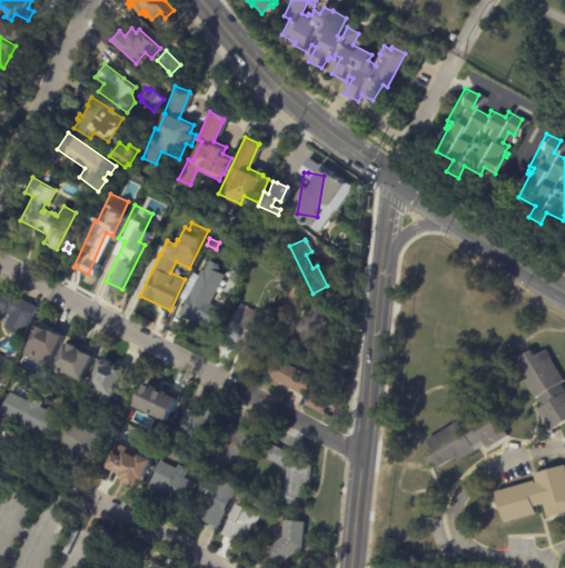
[(207,273),(195,267),(205,247),(219,253),(208,275),(207,273)]
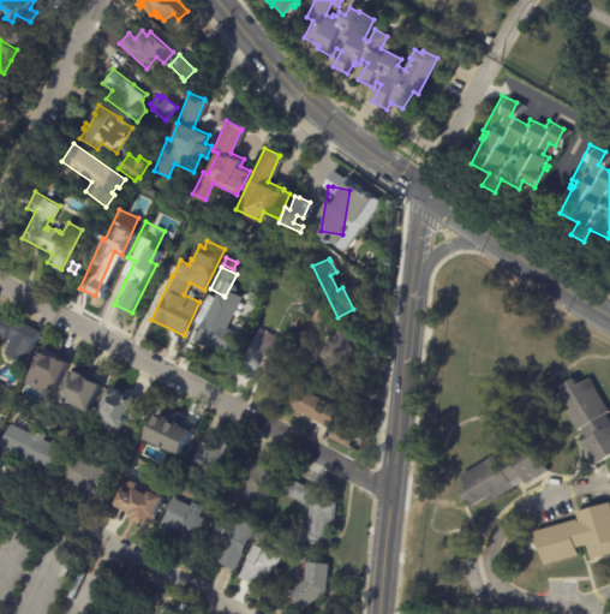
[(217,308),(228,313),(221,326),(235,333),(225,353),(192,338),(209,304),(217,308)]
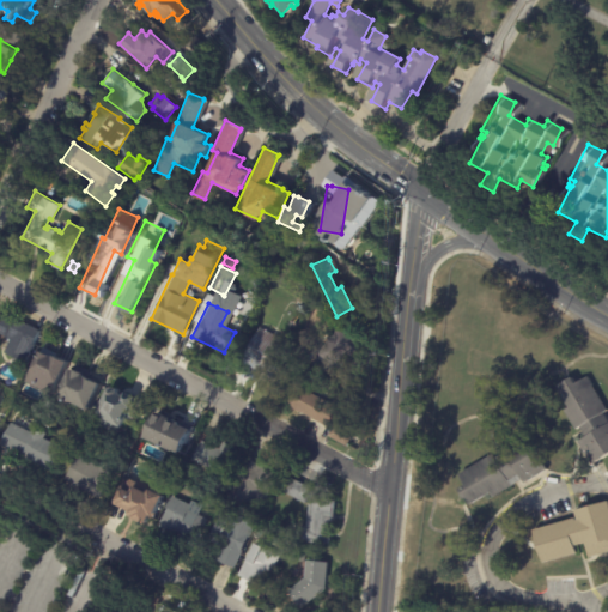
[(293,309),(296,303),(308,309),(304,315),(293,309)]
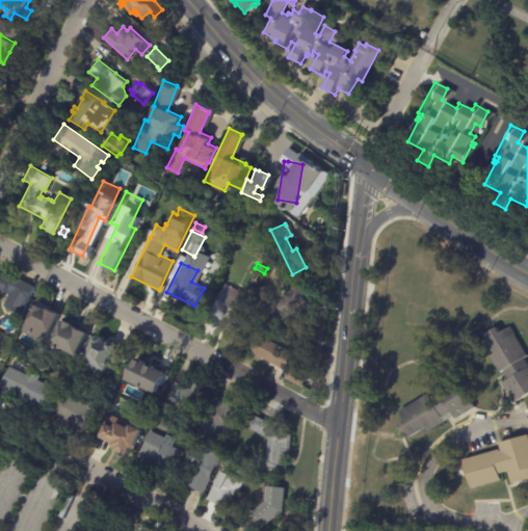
[(21,280),(32,285),(21,313),(19,312),(17,317),(10,314),(11,309),(2,304),(7,293),(6,292),(6,294),(3,293),(4,291),(0,289),(0,273),(1,273),(7,276),(7,275),(21,281),(21,280)]
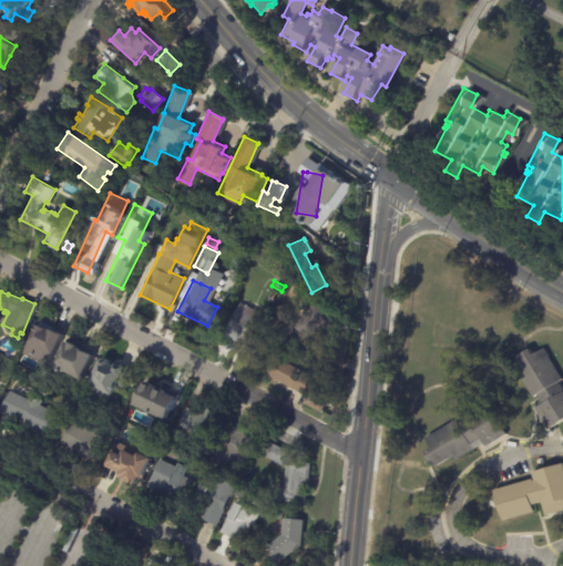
[(293,328),(309,299),(343,319),(335,331),(320,322),(311,339),(293,328)]
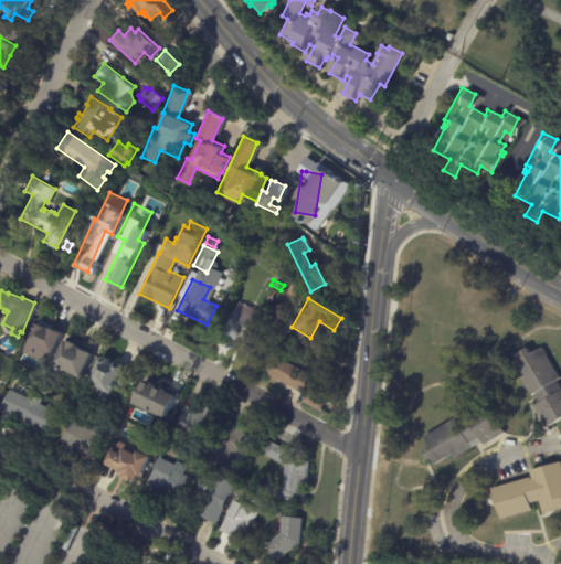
[(246,306),(270,317),(252,352),(242,347),(243,343),(221,333),(236,301),(246,306)]
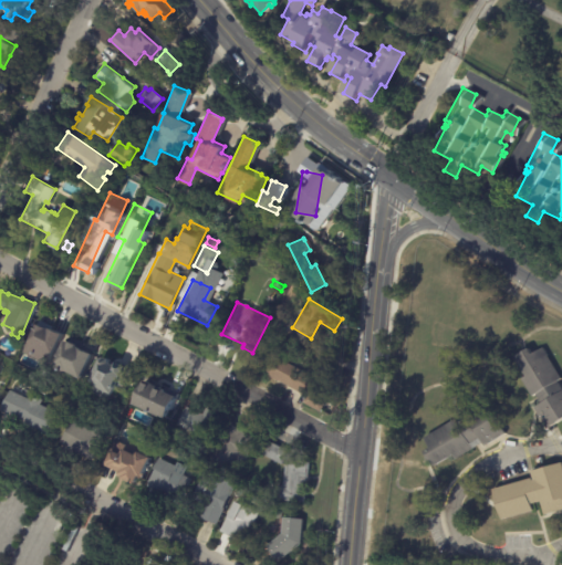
[(288,324),(283,333),(270,326),(277,313),(290,321),(288,324)]
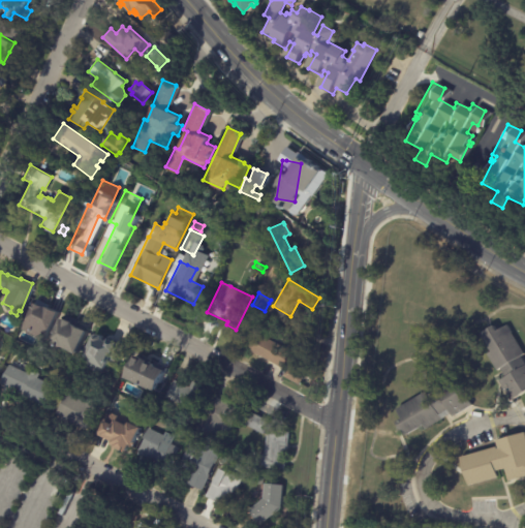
[(47,306),(58,311),(44,340),(22,329),(34,302),(44,307),(45,305),(47,306)]
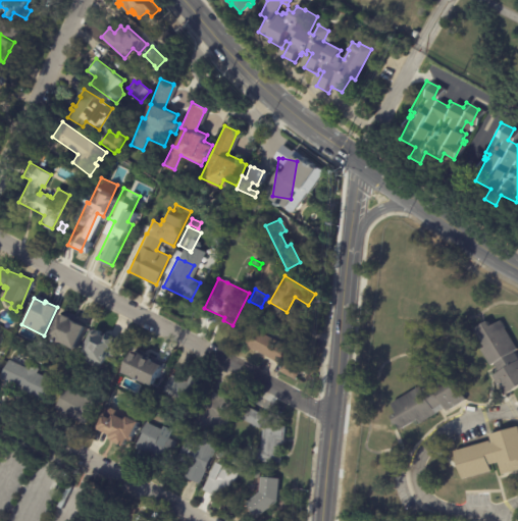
[(62,314),(69,318),(68,318),(71,320),(84,326),(73,349),(56,341),(56,342),(54,341),(54,340),(50,337),(53,329),(50,328),(56,313),(60,315),(61,314),(62,314)]
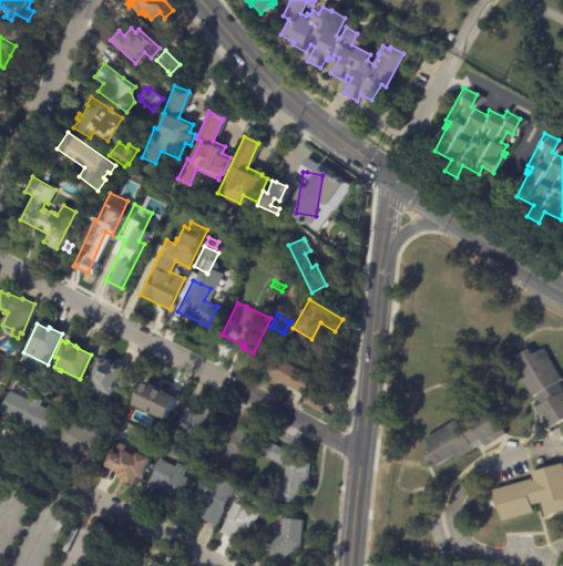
[(556,384),(560,390),(562,389),(562,390),(562,418),(545,429),(532,407),(539,403),(533,393),(530,395),(519,379),(523,376),(512,357),(526,348),(530,353),(540,348),(558,378),(554,380),(556,384)]
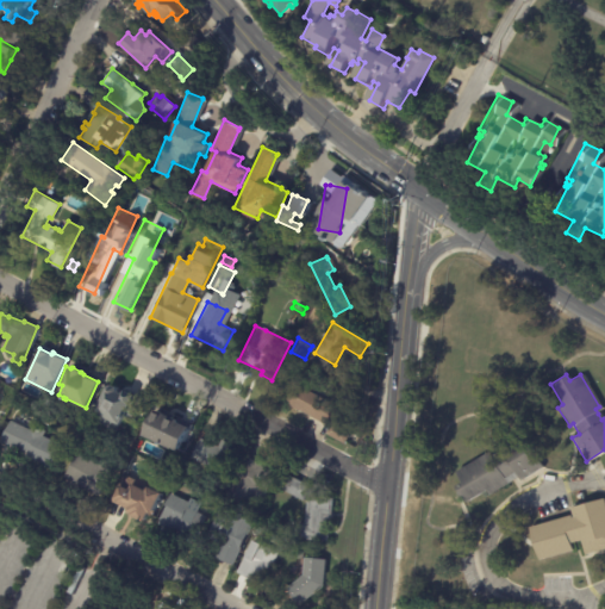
[(304,389),(338,408),(336,412),(354,422),(343,442),(325,433),(328,427),(278,399),(287,380),(304,389)]
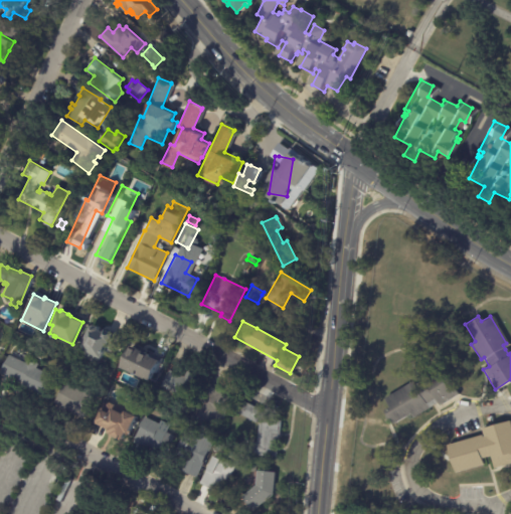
[(106,328),(118,334),(111,351),(107,349),(103,358),(80,348),(91,325),(93,325),(96,325),(99,326),(99,329),(105,331),(106,328)]
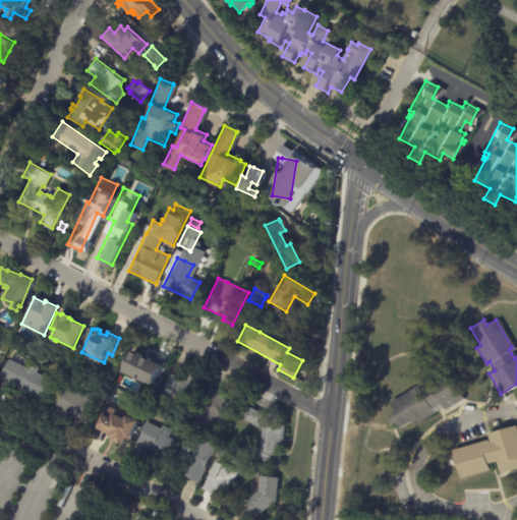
[(139,351),(163,364),(153,384),(144,380),(144,381),(122,369),(131,349),(135,351),(136,350),(139,351)]
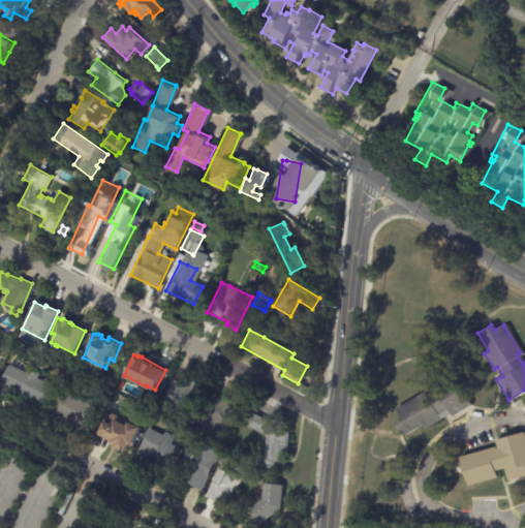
[(9,365),(24,372),(26,368),(37,373),(35,377),(52,385),(42,405),(21,395),(21,394),(0,384),(0,379),(7,364),(9,365)]
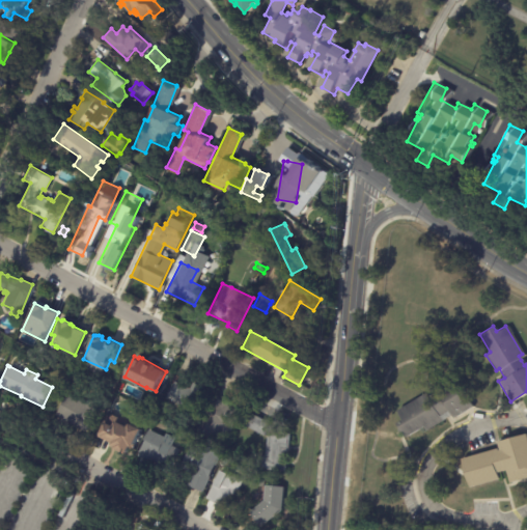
[(179,384),(187,387),(189,382),(204,388),(191,420),(179,416),(184,406),(164,398),(171,381),(179,384)]
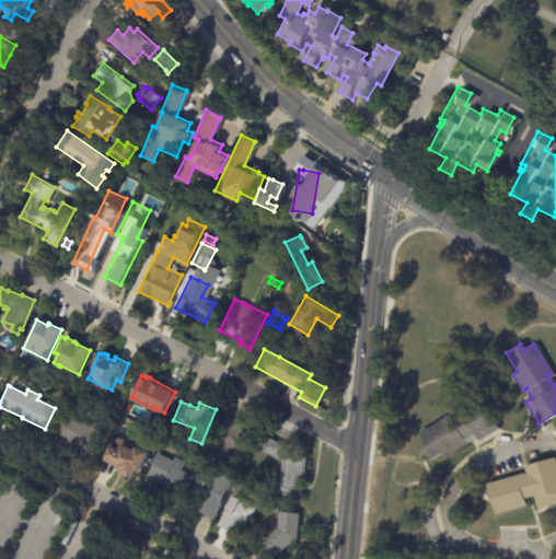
[(470,439),(447,454),(443,450),(426,461),(417,446),(423,443),(416,433),(446,414),(449,418),(458,412),(456,411),(466,405),(470,409),(481,403),(496,428),(475,441),(473,438),(470,439)]
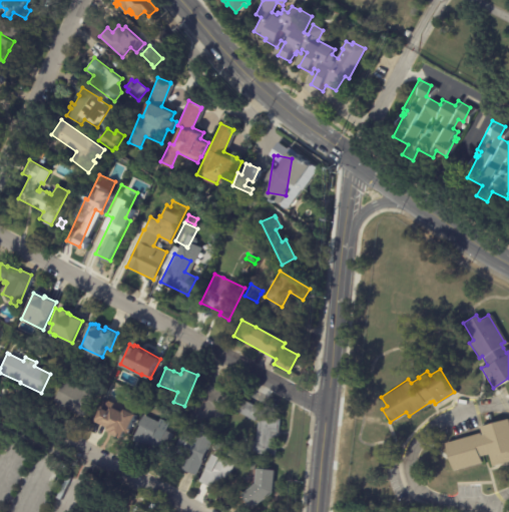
[(64,408),(51,402),(62,381),(88,395),(78,415),(64,408)]
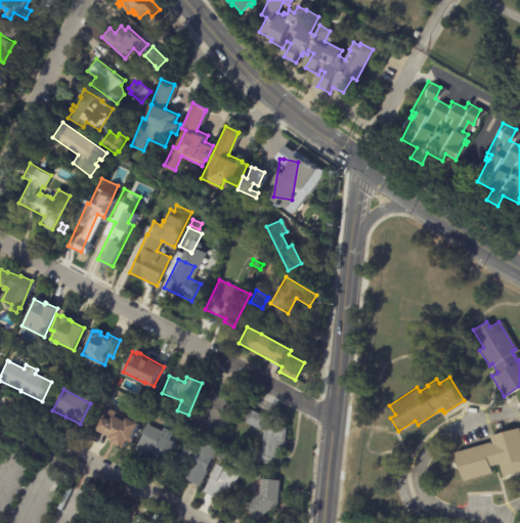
[(210,392),(222,397),(222,399),(235,405),(224,432),(219,429),(216,438),(193,429),(208,392),(210,392)]
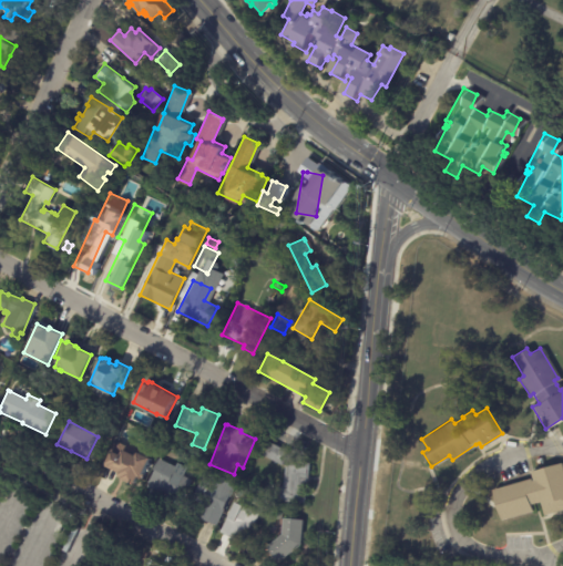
[(287,452),(280,465),(262,454),(268,442),(287,452)]
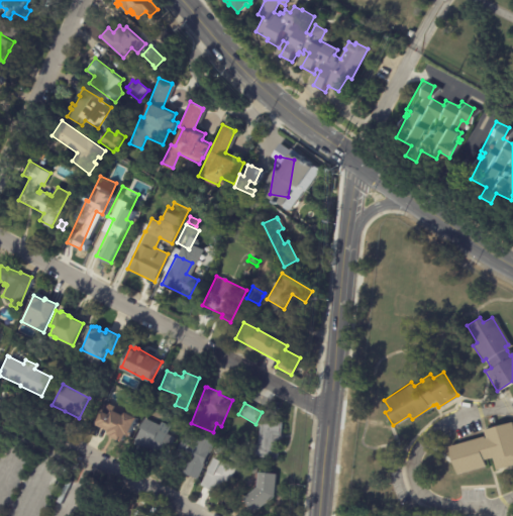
[(128,413),(137,418),(129,434),(127,433),(124,441),(112,435),(112,434),(91,423),(96,413),(101,415),(103,410),(110,414),(112,409),(124,415),(126,412),(128,413)]
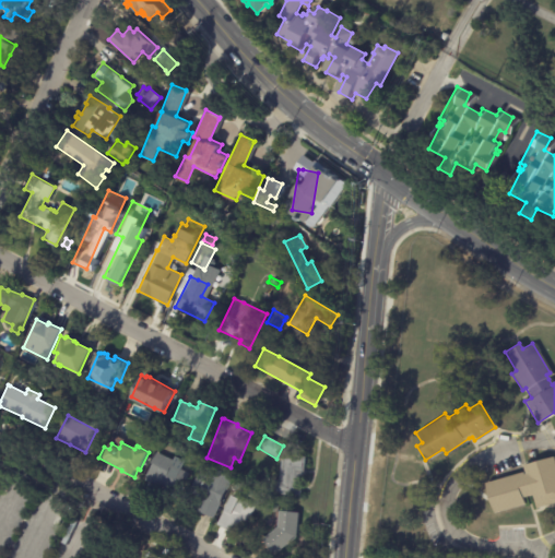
[(164,493),(162,490),(163,487),(141,477),(153,452),(172,461),(170,464),(187,473),(175,498),(164,493)]
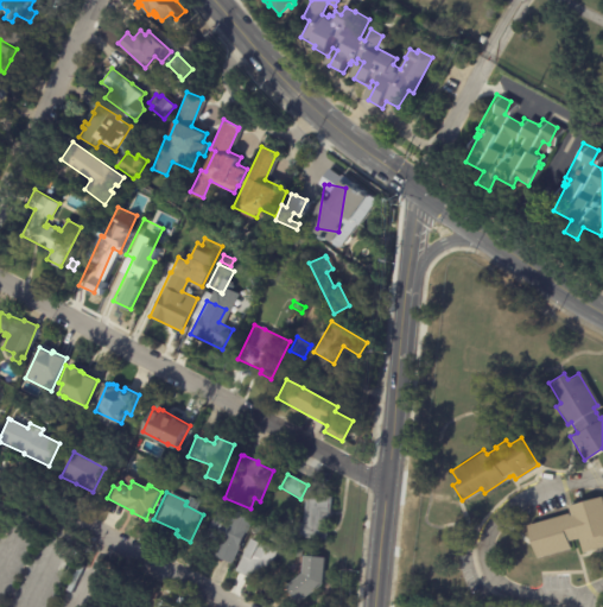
[(330,511),(328,539),(292,536),(294,519),(304,520),(308,493),(331,495),(330,511)]
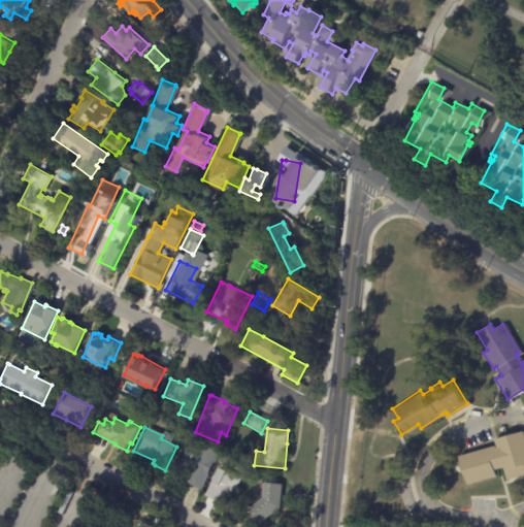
[(504,480),(501,467),(492,470),(493,475),(465,485),(457,457),(493,446),(493,449),(495,448),(493,440),(522,431),(523,438),(523,473),(504,480)]
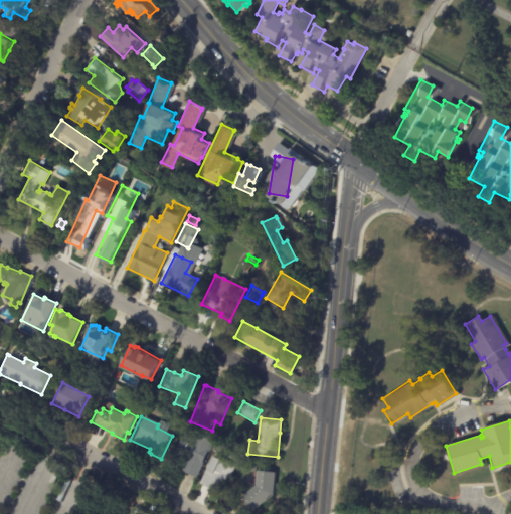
[(191,476),(180,471),(185,459),(173,453),(181,435),(183,436),(186,430),(211,441),(195,478),(191,476)]
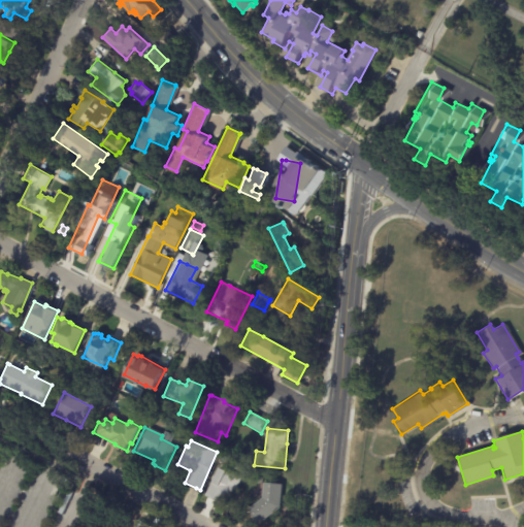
[(226,470),(226,471),(239,476),(227,505),(203,496),(210,481),(211,482),(218,466),(226,470)]
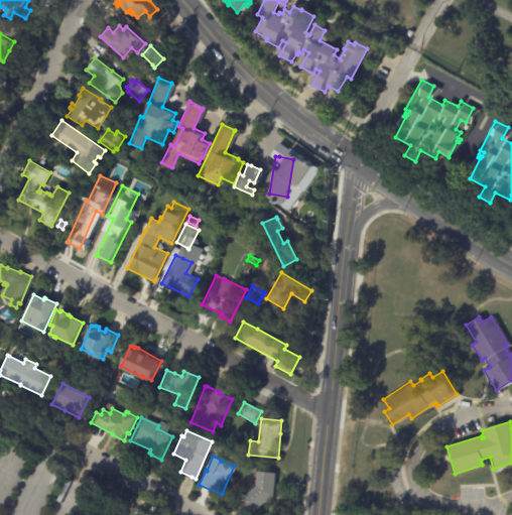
[(272,495),(253,510),(243,497),(256,487),(257,471),(274,473),(272,495)]
